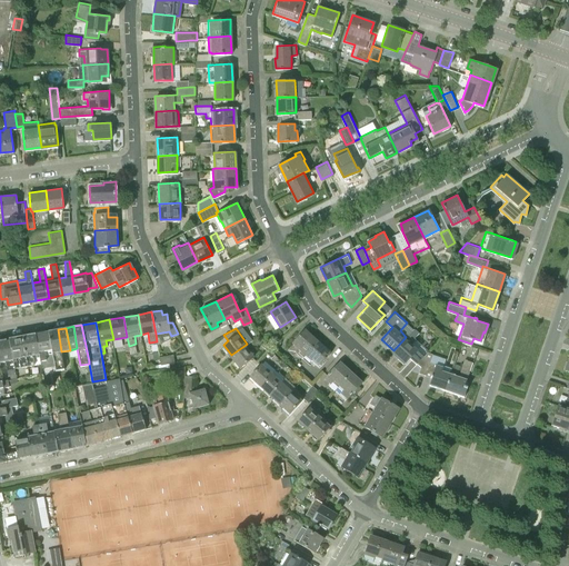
[(303,355),(305,354),(318,340),(306,328),(292,343),(288,348),(293,354),(297,349),(303,355)]
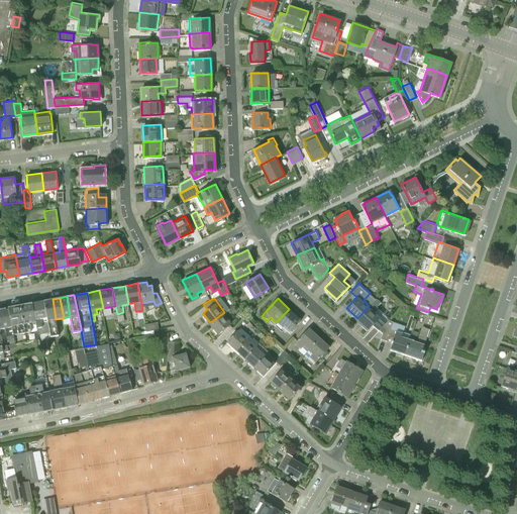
[(379,328),(384,322),(379,318),(380,317),(374,311),(378,307),(376,306),(381,301),(377,298),(369,306),(357,318),(369,328),(373,323),(379,328)]
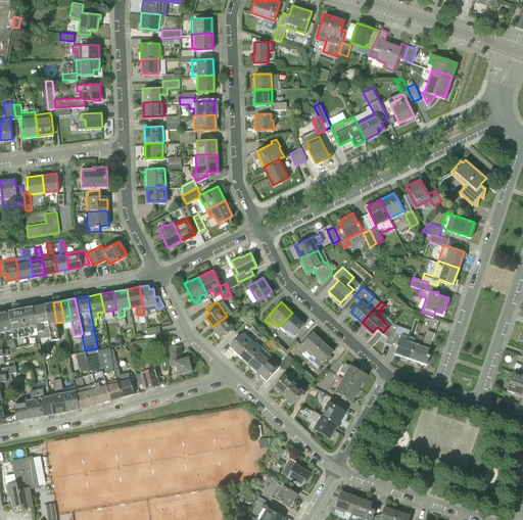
[(59,337),(56,323),(53,302),(45,303),(48,321),(51,339),(59,337)]
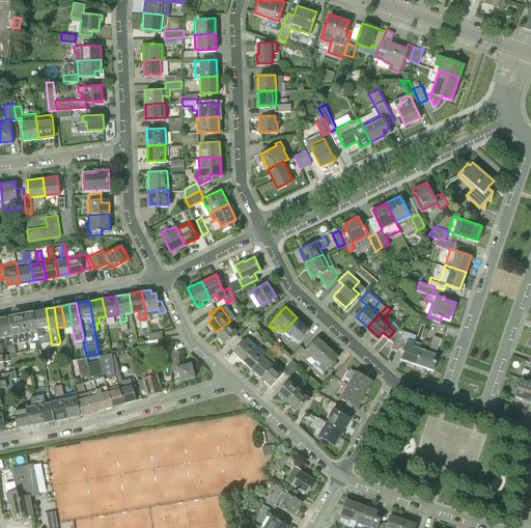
[(33,311),(38,337),(38,341),(45,340),(43,327),(49,326),(46,308),(33,311)]
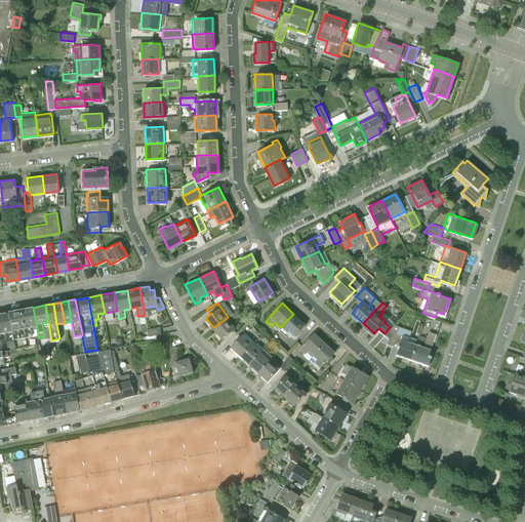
[(32,334),(38,333),(33,308),(21,310),(26,336),(32,335),(32,334)]
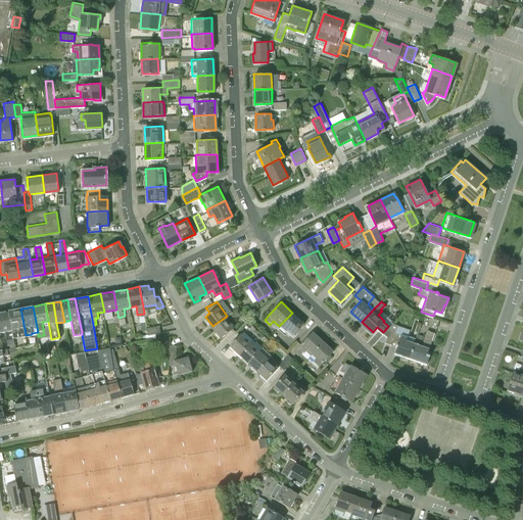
[(18,336),(26,335),(20,309),(9,311),(13,336),(16,335),(14,329),(18,328),(17,330),(18,336)]
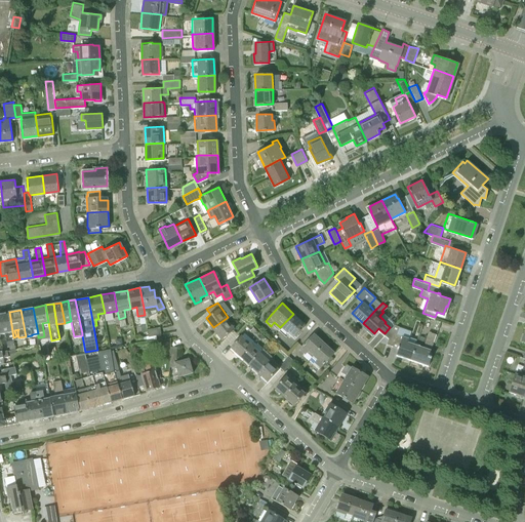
[(14,342),(13,337),(9,312),(0,313),(0,332),(0,333),(5,332),(7,343),(9,349),(15,347),(14,342)]
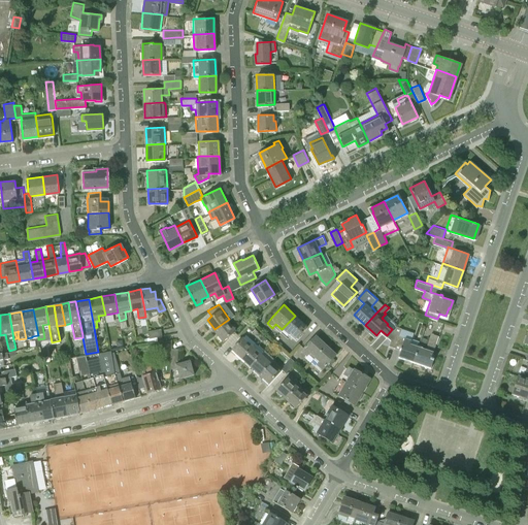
[(291,332),(296,337),(306,326),(295,316),(283,328),(289,333),(291,332)]
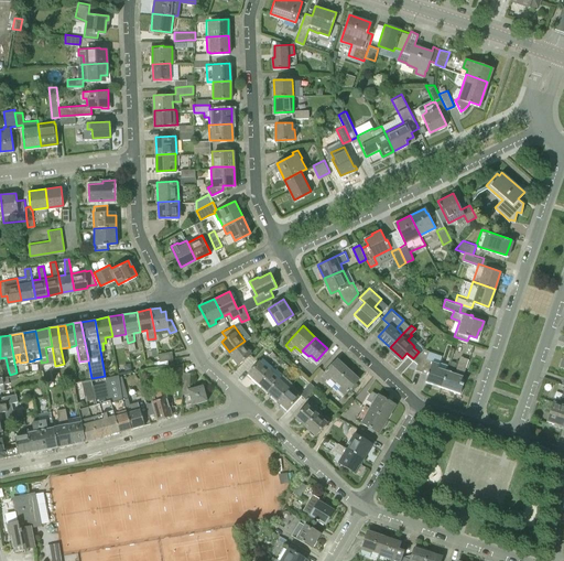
[(243,342),(229,352),(238,363),(252,352),(243,342)]
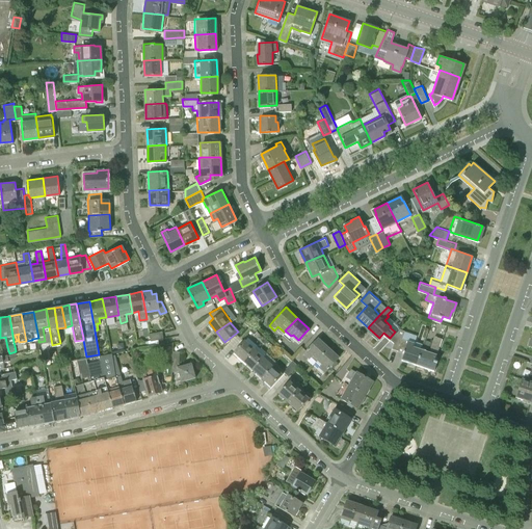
[(416,364),(421,348),(414,345),(415,341),(402,337),(404,329),(400,327),(396,333),(395,332),(390,338),(394,342),(392,347),(403,351),(401,359),(416,364)]
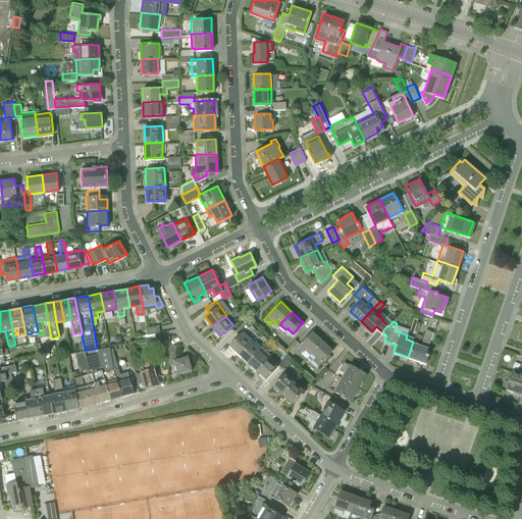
[(159,324),(147,326),(147,327),(148,332),(160,330),(159,324)]
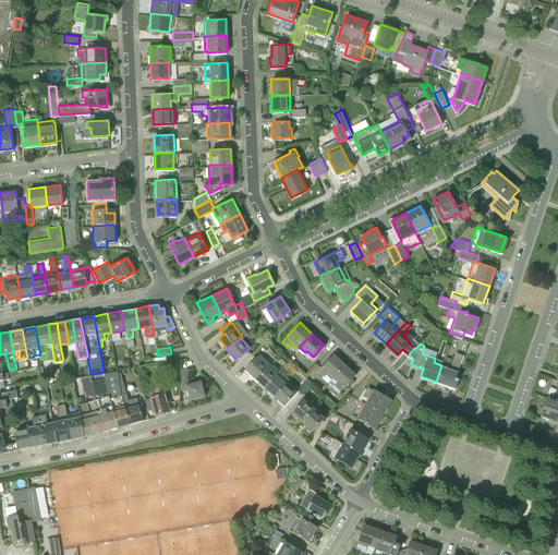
[(441,365),(436,382),(456,387),(459,378),(456,377),(463,353),(456,351),(450,368),(441,365)]
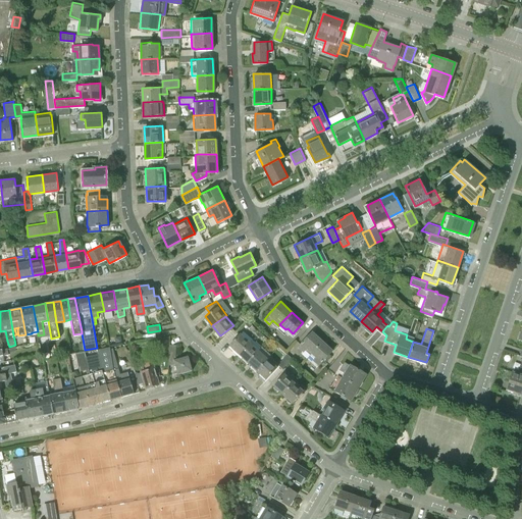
[(306,348),(311,353),(322,340),(312,330),(298,346),(304,352),(306,348)]
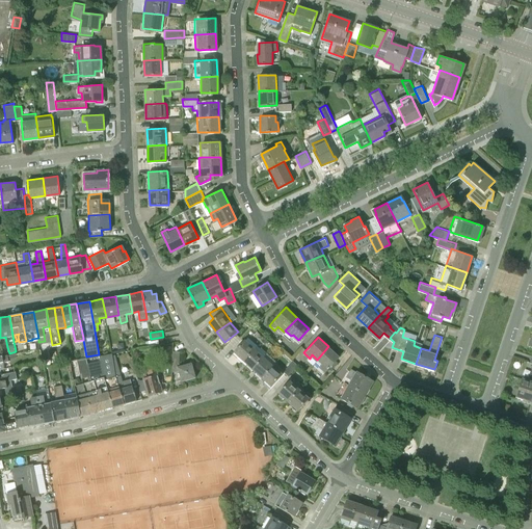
[(234,350),(243,359),(255,347),(245,339),(234,350)]
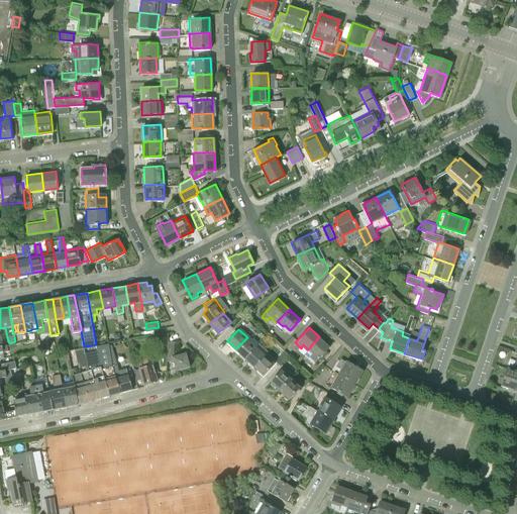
[(309,355),(315,362),(329,345),(319,336),(308,349),(312,352),(309,355)]
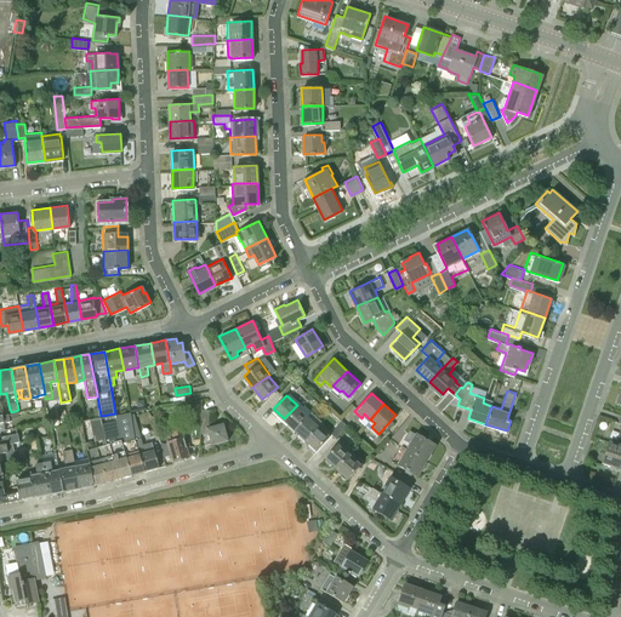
[(284,418),(295,428),(308,415),(297,405),(284,418)]
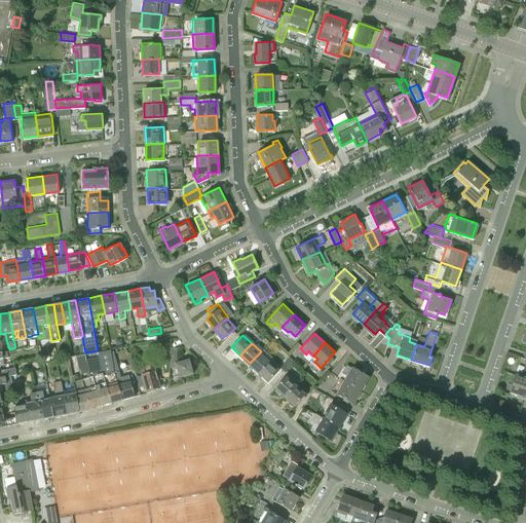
[(170,345),(170,352),(170,367),(176,365),(179,376),(193,372),(189,358),(176,362),(175,359),(177,358),(177,346),(171,346),(170,345)]
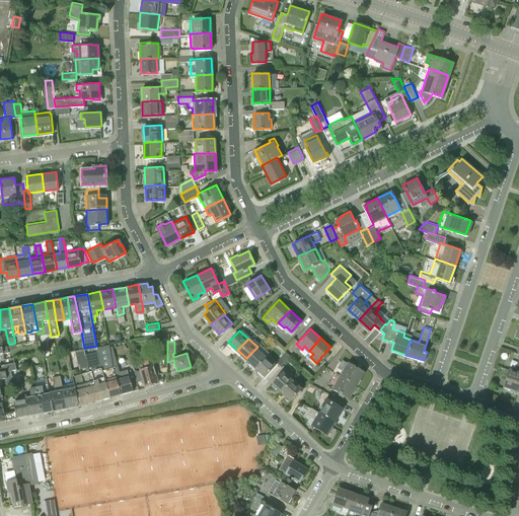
[(0,359),(5,358),(3,352),(8,351),(8,349),(16,347),(15,343),(9,345),(3,346),(0,346),(0,359)]
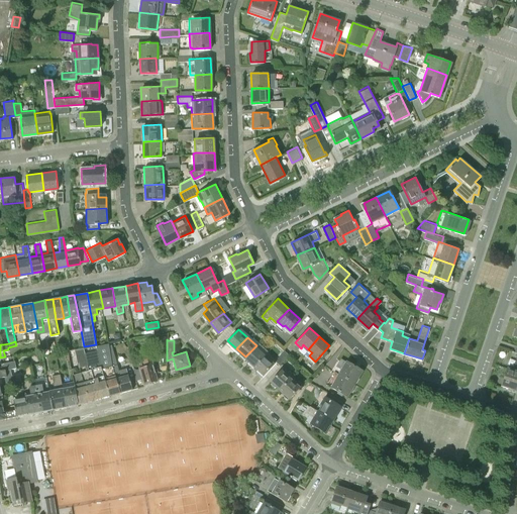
[(110,393),(121,390),(115,370),(112,365),(109,344),(109,342),(96,344),(110,393)]
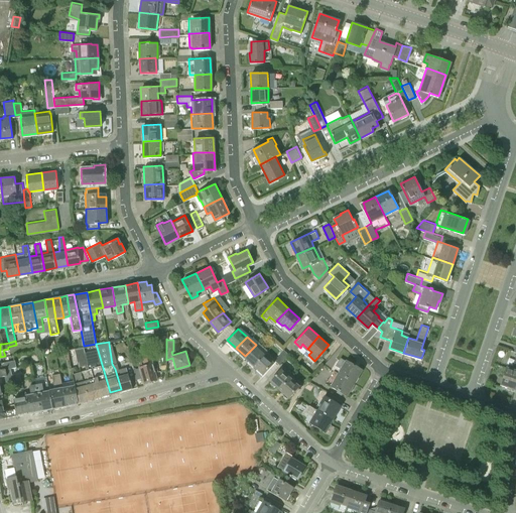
[(131,386),(125,366),(119,368),(111,343),(109,344),(112,364),(115,369),(121,389),(131,386)]
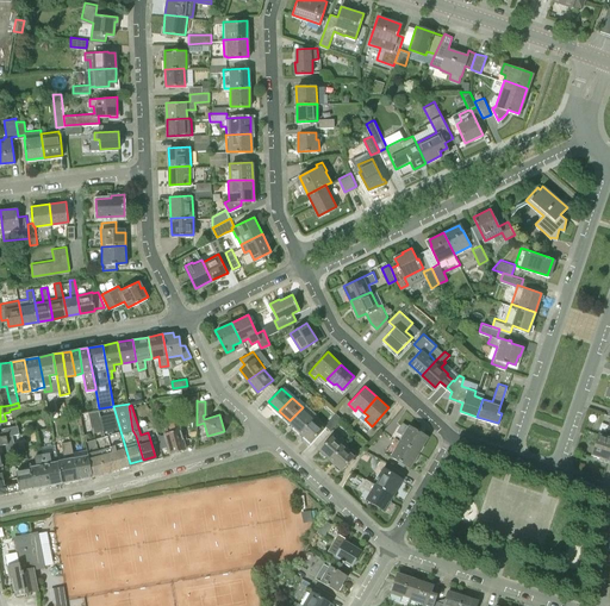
[(118,467),(130,463),(113,406),(99,408),(106,435),(110,433),(111,443),(118,467)]
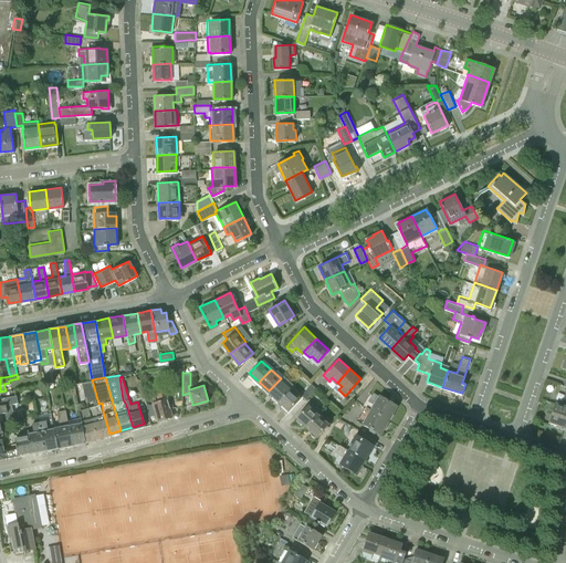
[(269,391),(279,399),(290,387),(281,378),(269,391)]
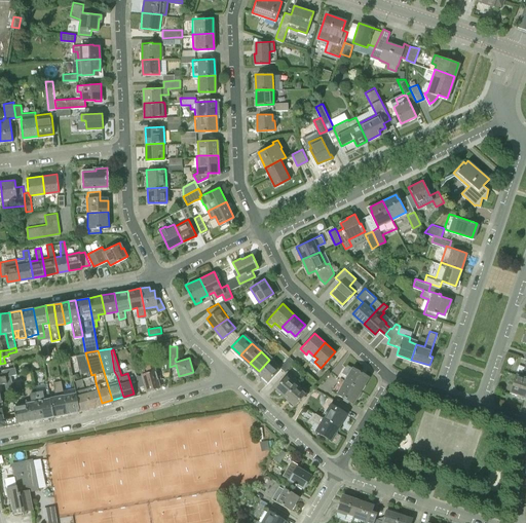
[(91,406),(102,403),(96,382),(95,374),(91,375),(85,352),(76,356),(77,360),(80,372),(81,372),(83,377),(91,406)]
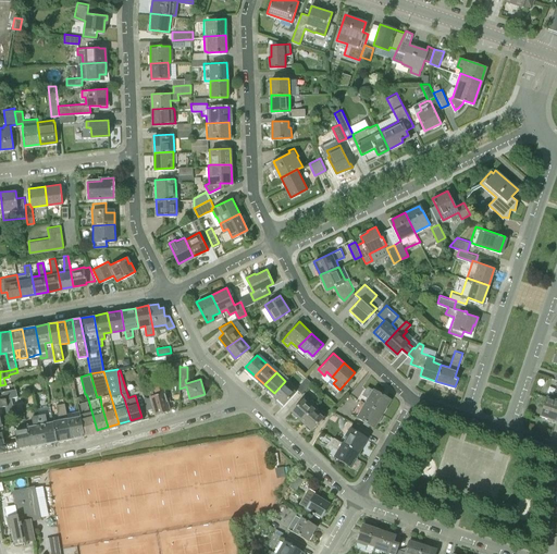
[(296,388),(301,392),(312,381),(307,376),(296,388)]
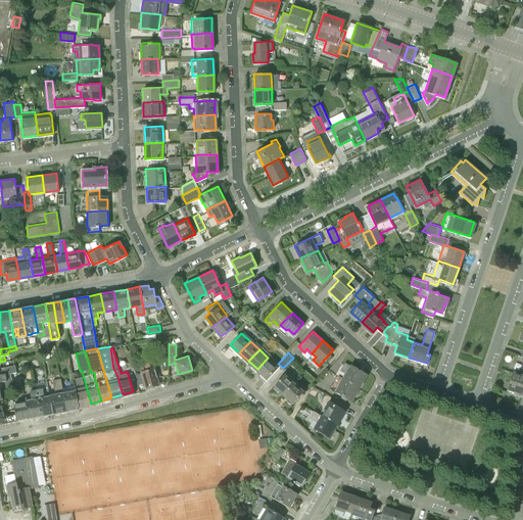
[(267,378),(278,366),(273,362),(275,359),(271,355),(268,358),(257,369),(267,378)]
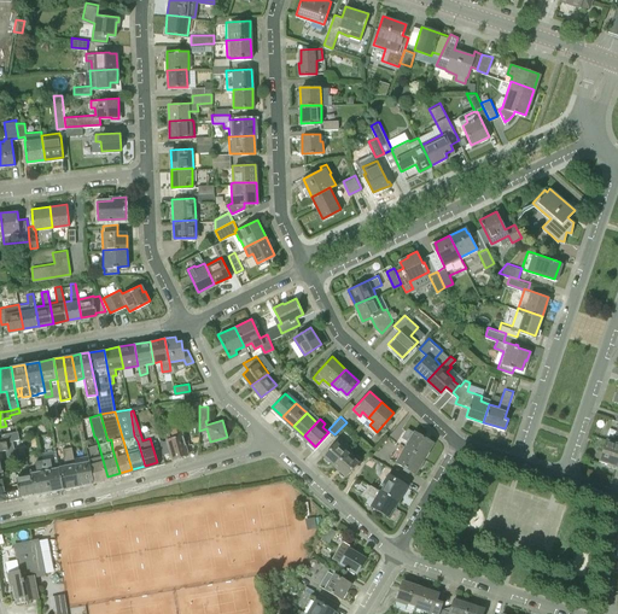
[(173,457),(188,454),(180,424),(179,425),(173,427),(173,426),(170,427),(173,436),(168,437),(167,437),(173,457)]
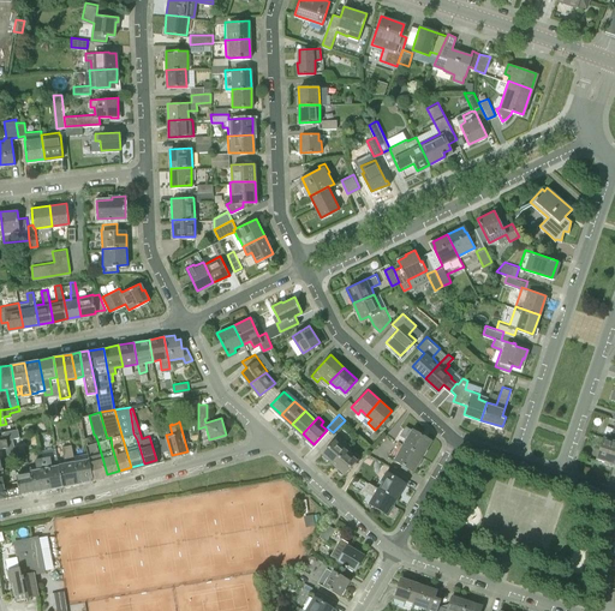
[(402,443),(422,454),(431,438),(406,424),(401,432),(406,435),(404,441),(402,443)]
